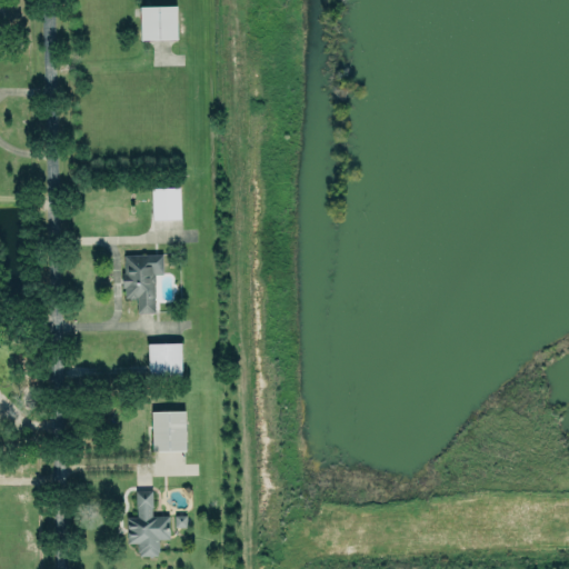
[(176,5),(139,6),(139,39),(177,38),(176,5)]
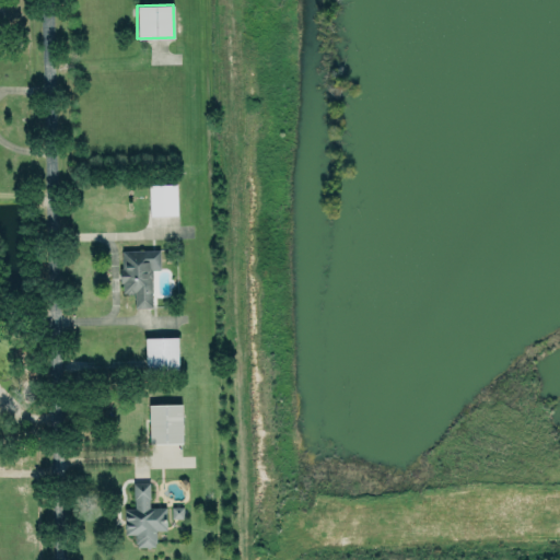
[(176,183),(148,184),(149,216),(177,214),(176,183)]
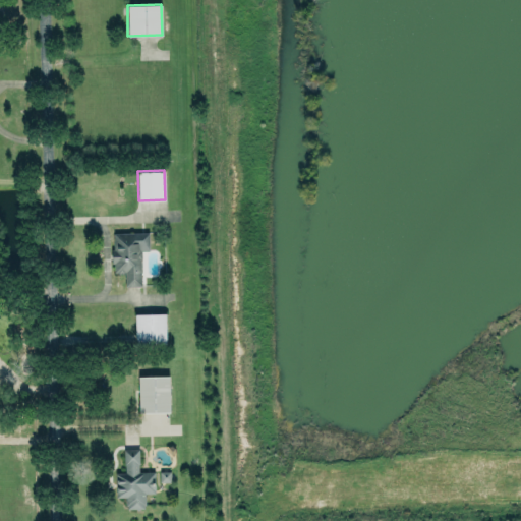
[(112,233),(113,273),(124,273),(125,286),(141,285),(140,250),(149,250),(148,232),(112,233)]
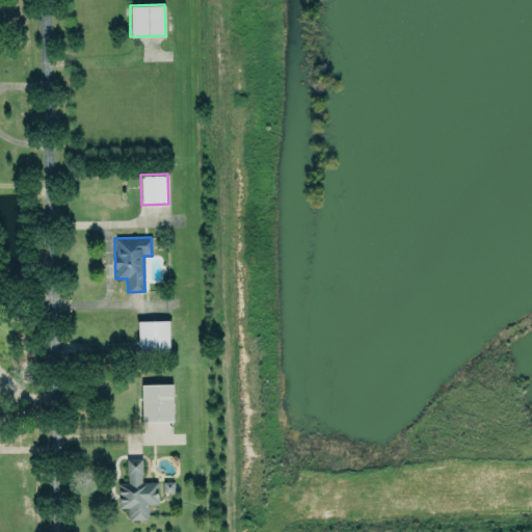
[(137,320),(137,351),(168,350),(168,320),(137,320)]
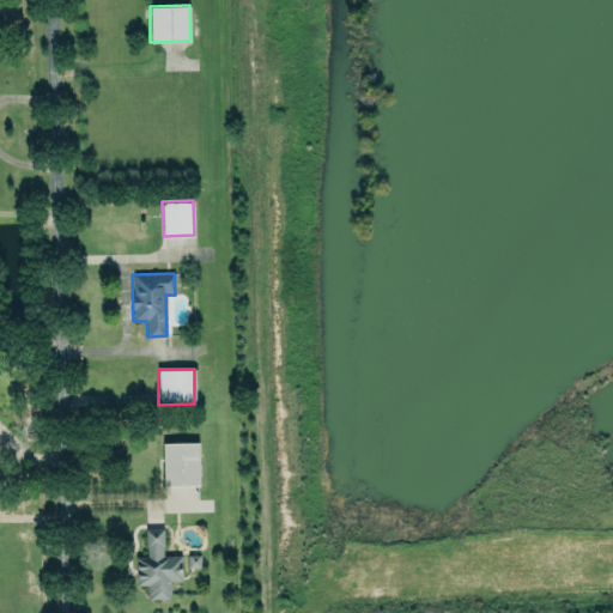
[(199,484),(199,442),(162,442),(163,485),(199,484)]
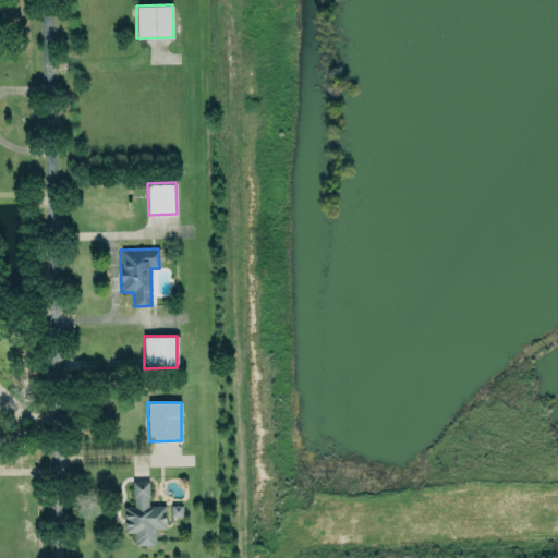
[(155,544),(155,528),(165,528),(166,505),(148,504),(148,481),(133,480),(132,506),(123,506),(123,531),(134,531),(134,544),(155,544)]
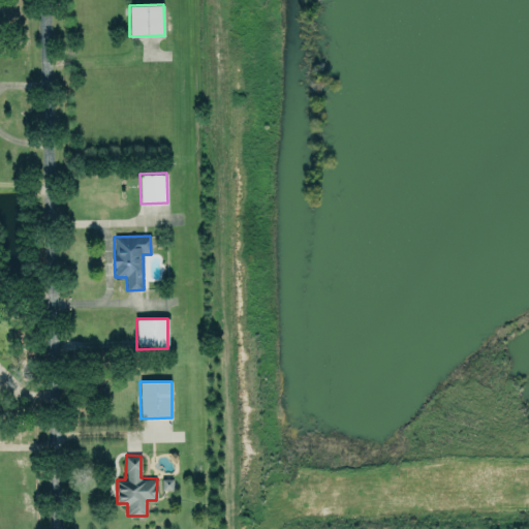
[(161,489),(173,489),(173,477),(161,478),(161,489)]
